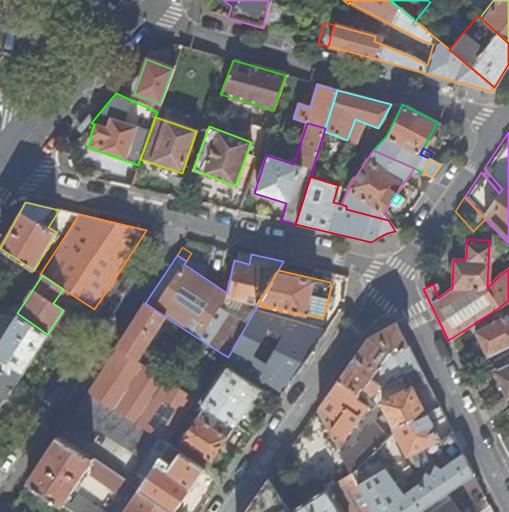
[(4,296),(0,301),(0,308),(13,318),(17,313),(21,307),(4,296)]
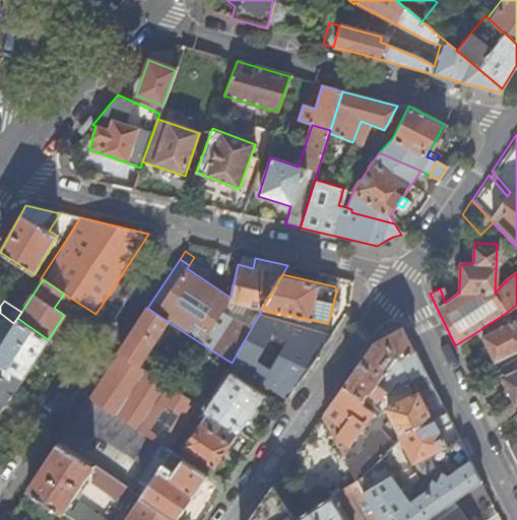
[(136,366),(167,321),(147,308),(118,353),(136,366)]
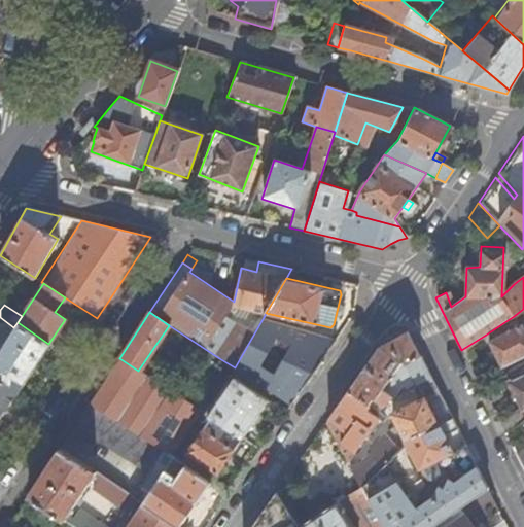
[(514,316),(486,335),(488,341),(487,342),(500,367),(501,367),(505,376),(523,363),(523,334),(520,325),(518,325),(514,316)]
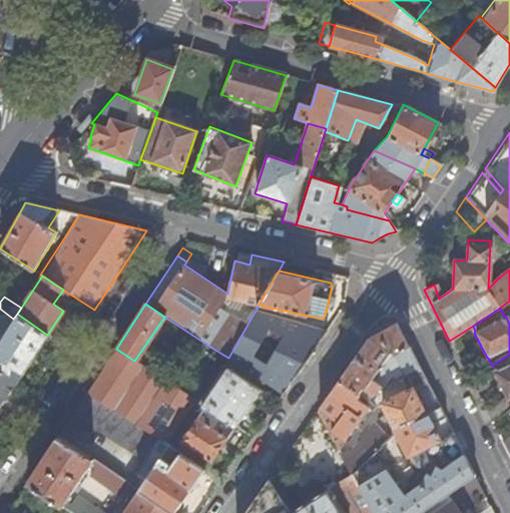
[(0,340),(0,367),(18,379),(39,347),(47,335),(17,314),(13,319),(0,309),(0,340)]
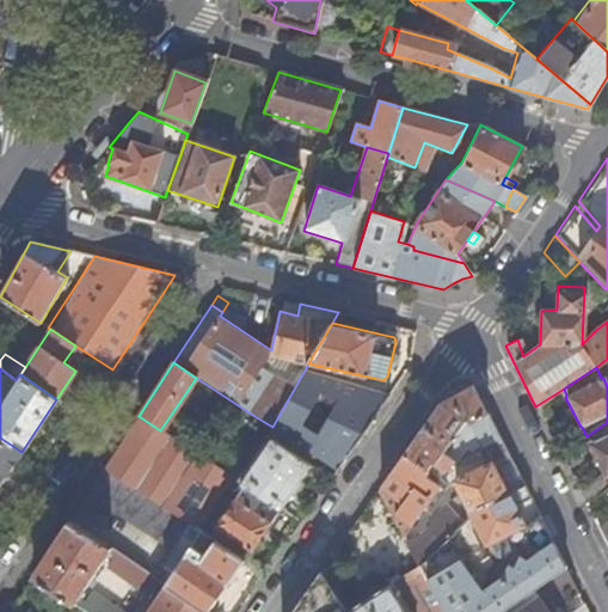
[(272,427),(337,469),(339,465),(388,395),(306,368),(272,427)]
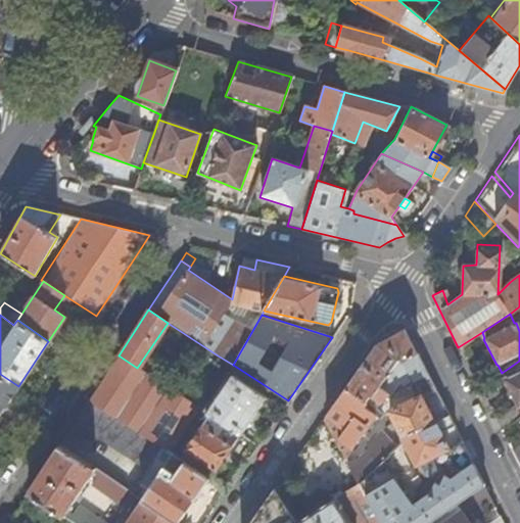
[(375,343),(345,385),(366,398),(368,394),(379,402),(385,393),(388,395),(395,383),(399,383),(400,384),(409,379),(410,381),(415,379),(420,390),(418,391),(419,394),(386,411),(400,438),(445,414),(403,328),(375,343)]
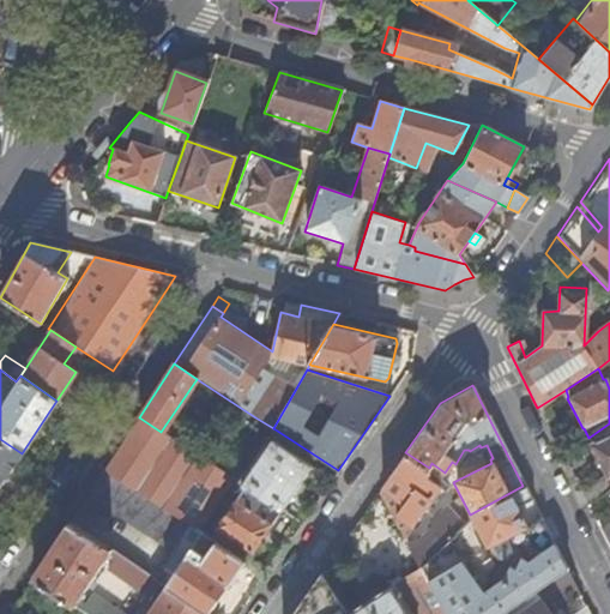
[(73,432),(82,417),(56,401),(47,415),(73,432)]
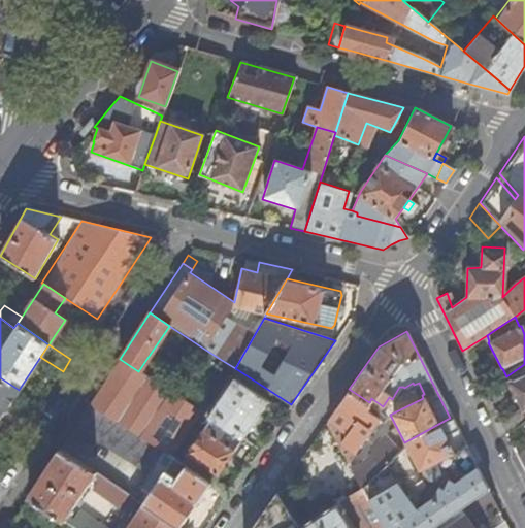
[(199,410),(138,371),(120,359),(111,370),(89,404),(169,457),(199,410)]
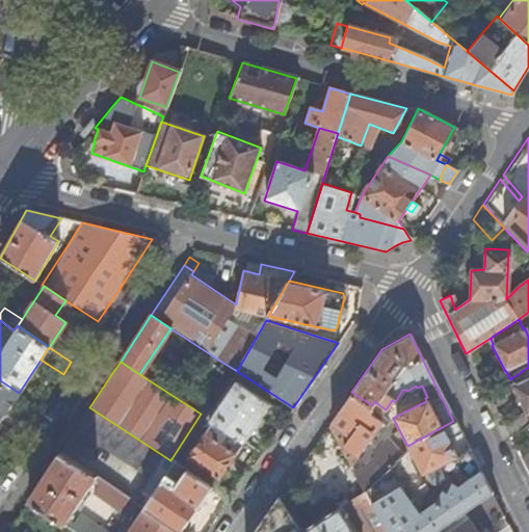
[(528,367),(510,379),(509,380),(525,410),(528,419),(528,367)]
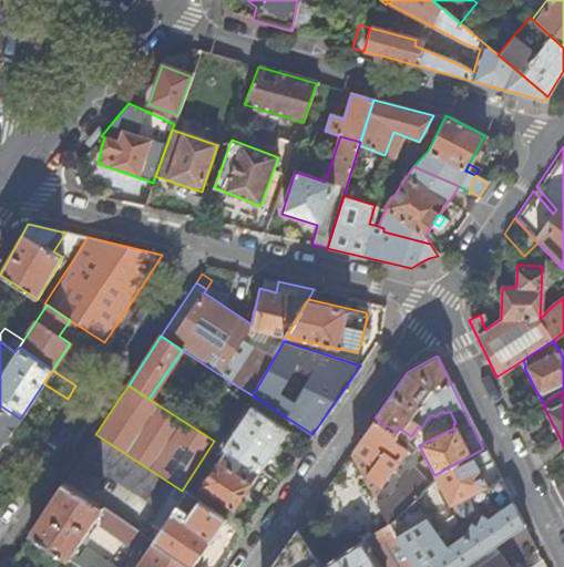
[(0,439),(8,442),(22,420),(20,419),(0,405),(0,439)]
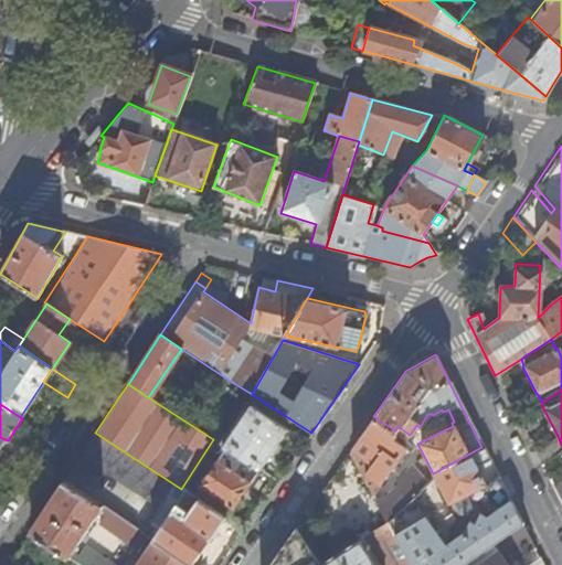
[(224,447),(260,470),(287,429),(251,404),(223,446),(224,447)]
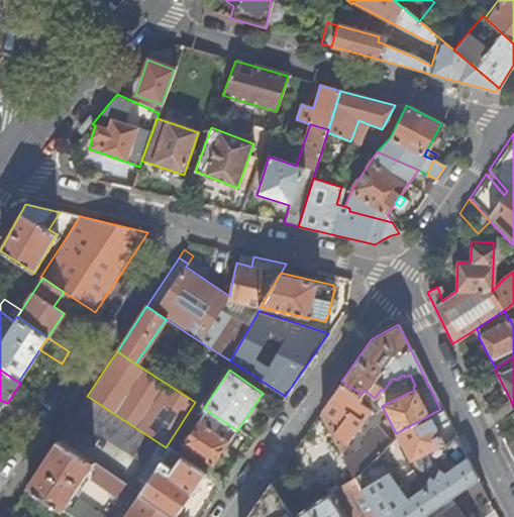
[(338,425),(330,436),(334,443),(341,447),(345,442),(344,442),(368,410),(356,401),(362,394),(341,381),(319,412),(338,425)]
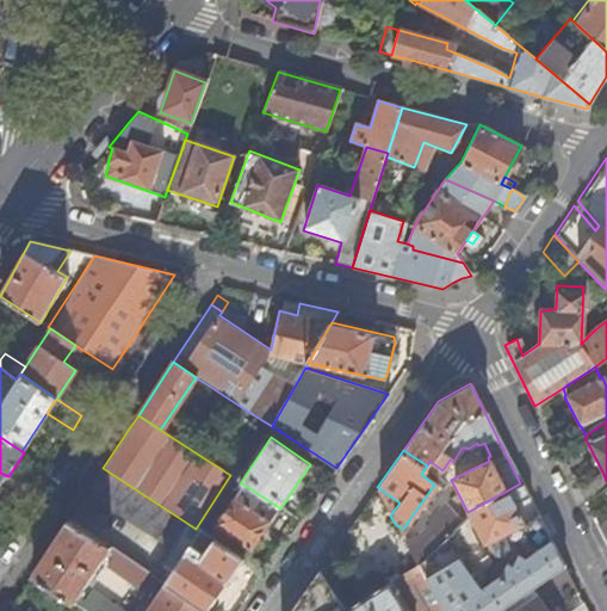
[(196,529),(103,468),(81,501),(100,513),(107,513),(110,510),(169,550),(178,538),(184,530),(191,535),(196,529)]
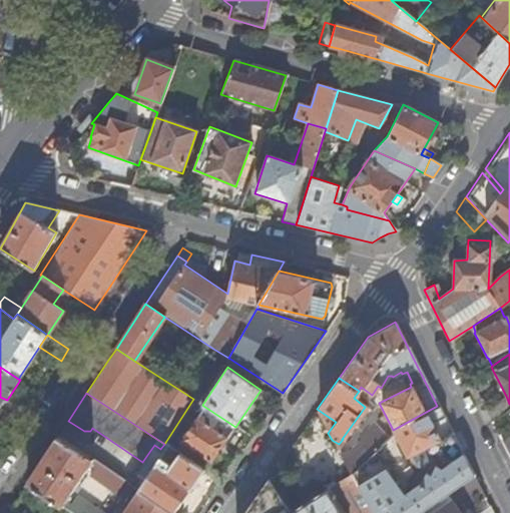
[(509,408),(509,404),(506,396),(482,408),(489,422),(509,408)]
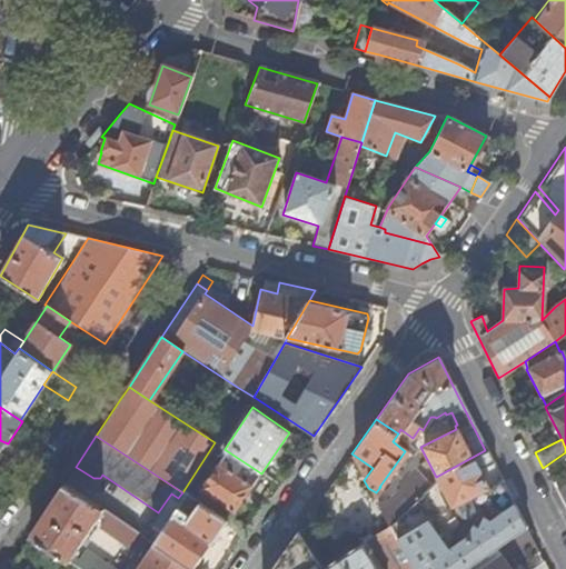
[(234,511),(261,473),(226,450),(197,495),(210,503),(215,498),(234,511)]
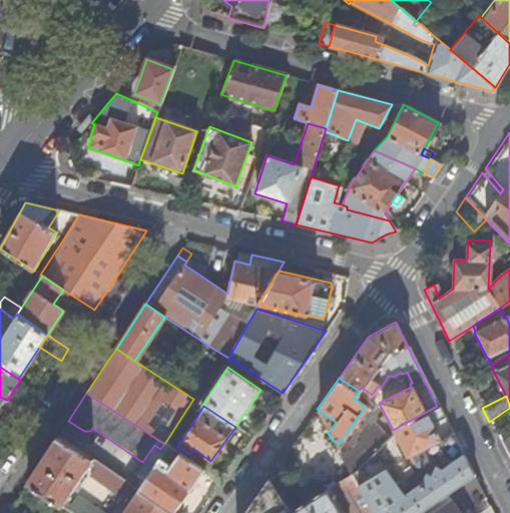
[(442,416),(437,406),(393,430),(387,436),(349,473),(370,512),(420,512),(472,476),(450,433),(436,440),(427,423),(442,416)]
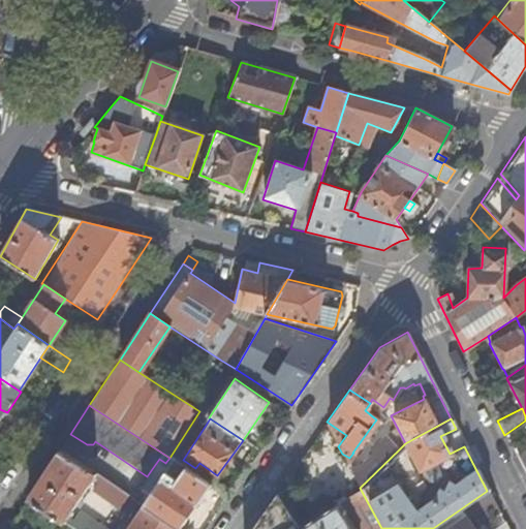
[(327,422),(326,423),(338,446),(346,435),(327,422)]
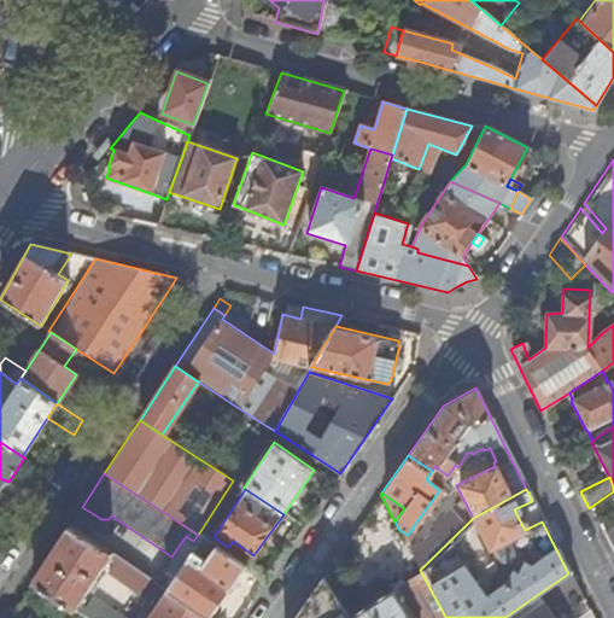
[(420,570),(466,525),(450,508),(431,526),(438,535),(430,543),(424,542),(414,542),(408,546),(420,570)]
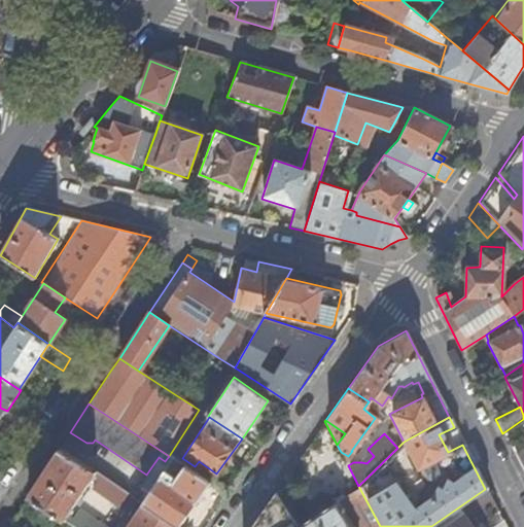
[(523,447),(513,453),(523,476),(523,447)]
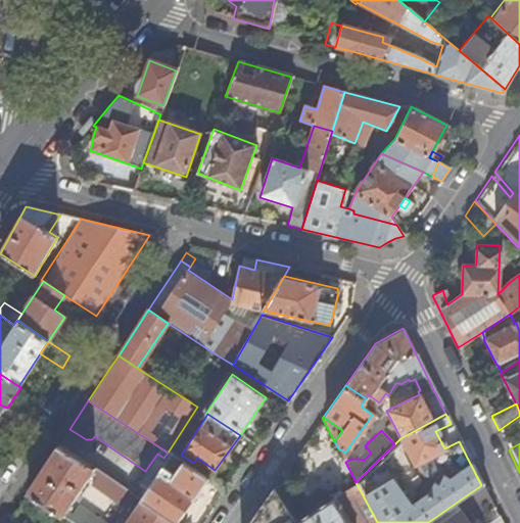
[(59,444),(28,492),(62,515),(66,509),(94,468),(59,444)]
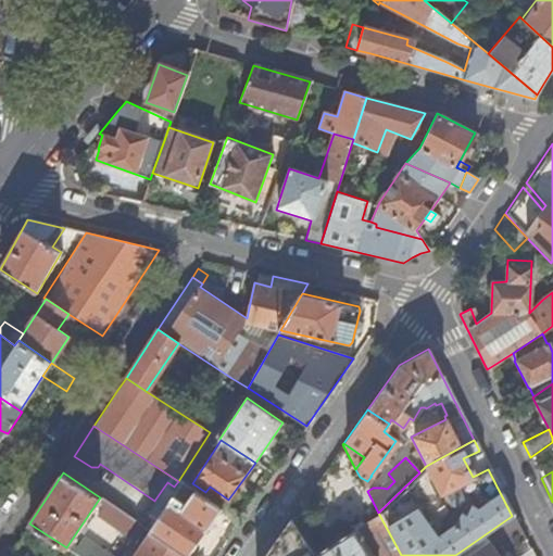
[(394,481),(388,474),(373,488),(381,488),(387,489),(394,481)]
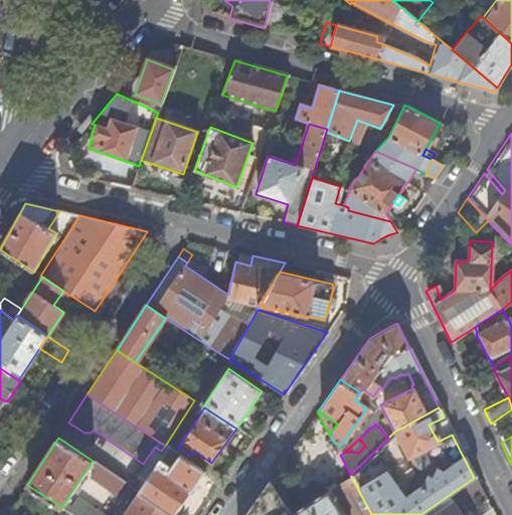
[(155,447),(150,454),(152,455),(137,478),(144,483),(168,448),(165,446),(161,451),(155,447)]
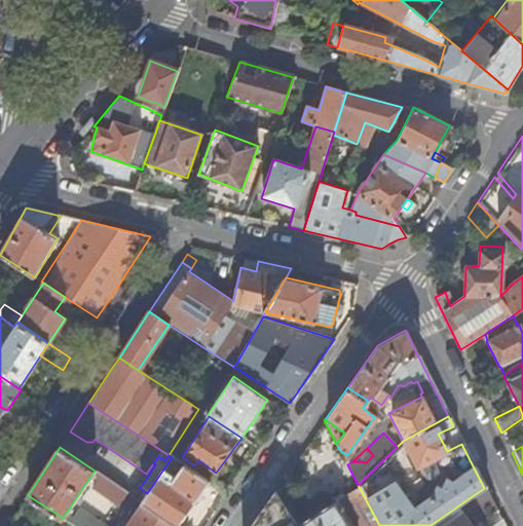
[(143,503),(177,525),(210,482),(172,457),(147,493),(141,501),(143,503)]
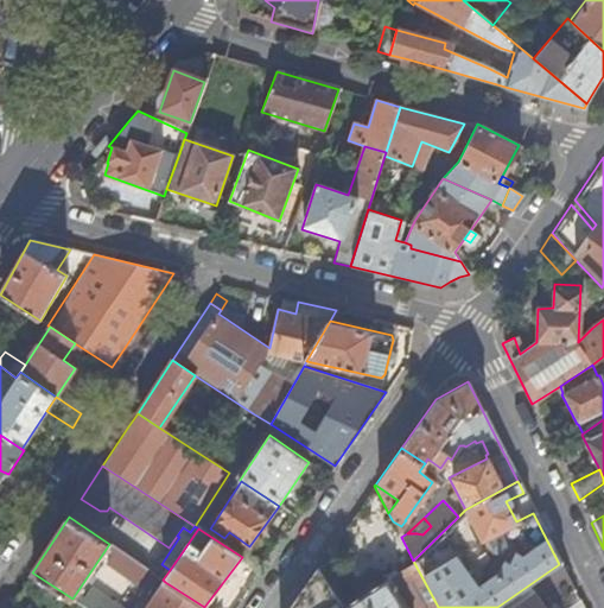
[(145,568),(116,549),(106,563),(137,583),(145,568)]
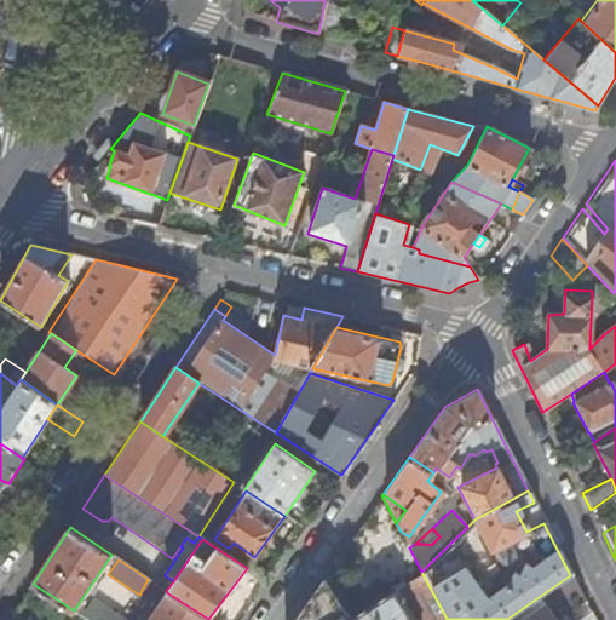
[(334,562),(322,579),(341,607),(357,596),(334,562)]
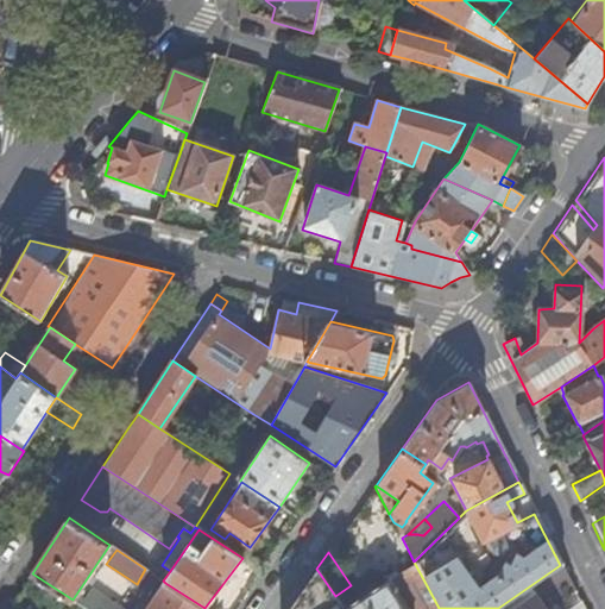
[(439,608),(414,562),(342,607),(342,608),(439,608)]
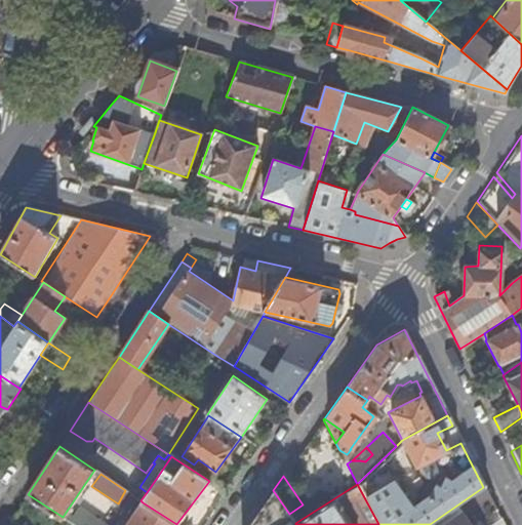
[(491,503),(483,487),(430,524),(469,524),(467,521),(491,503)]
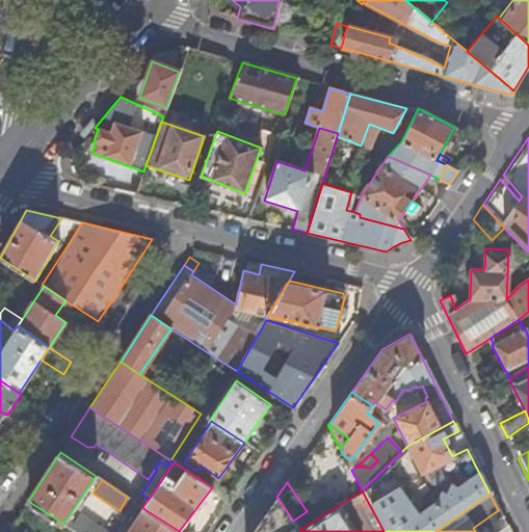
[(299,531),(299,530),(293,521),(276,497),(250,531),(299,531)]
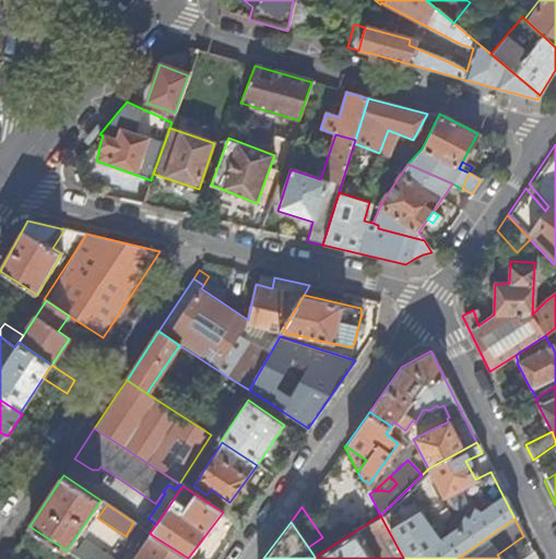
[(67,550),(80,558),(188,558),(152,535),(135,558),(111,558),(87,543),(82,551),(71,544),(67,550)]
